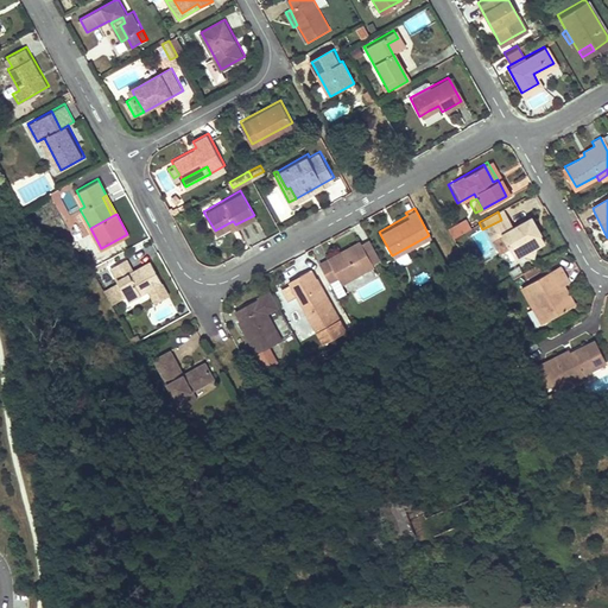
[(538,242),(525,219),(507,229),(501,220),(482,229),(488,239),(495,235),(508,259),(518,253),(527,258),(529,248),(538,242)]
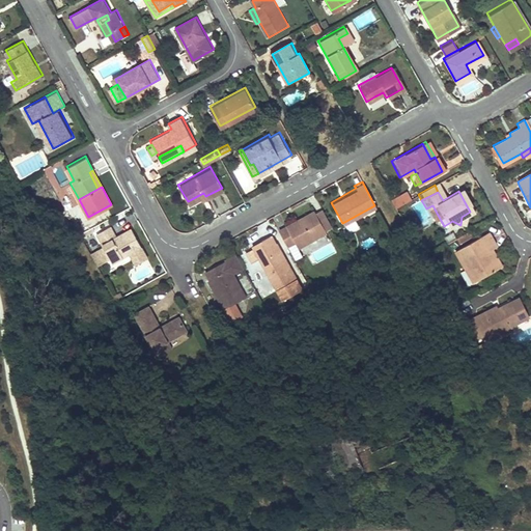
[(406,192),(389,200),(393,208),(410,199),(406,192)]
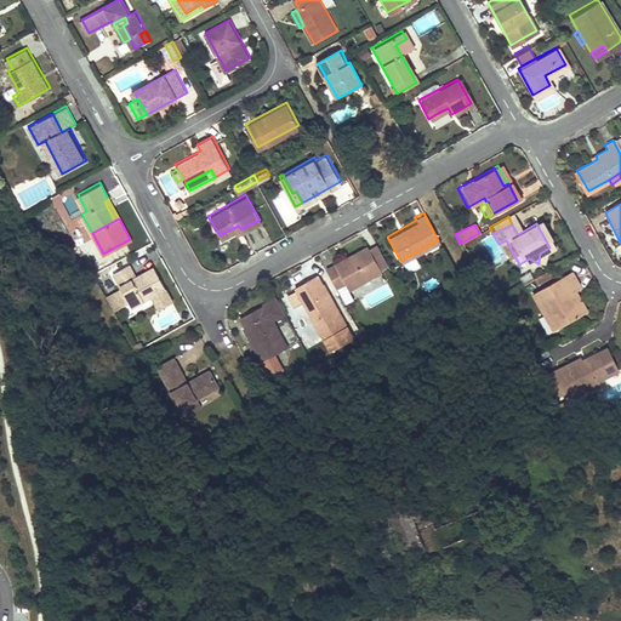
[(387,265),(375,241),(368,245),(380,268),(387,265)]
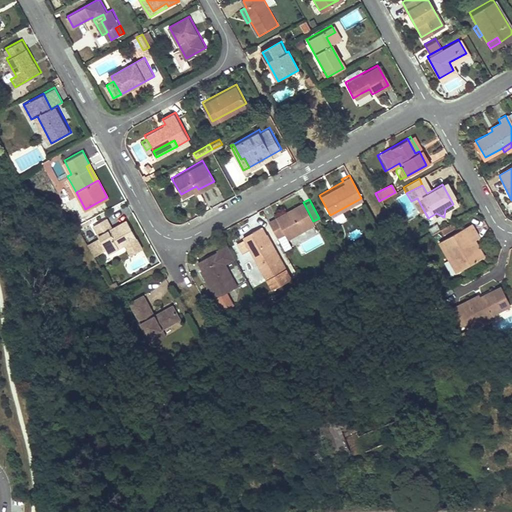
[(302,201),(266,219),(281,248),(288,244),(285,238),(313,222),(313,221),(303,202),(302,201)]
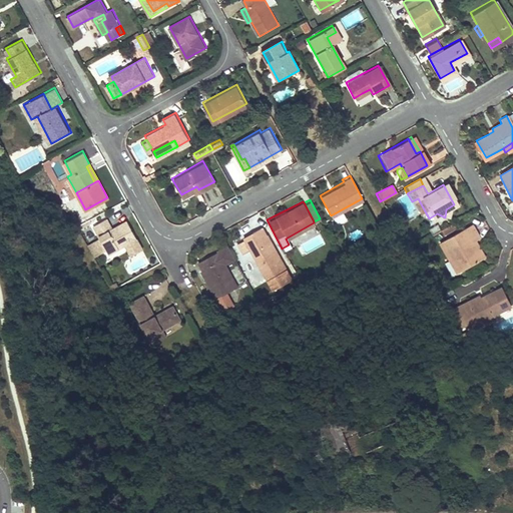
[(139,247),(124,218),(110,225),(105,216),(91,223),(98,235),(86,242),(92,253),(104,247),(106,251),(122,242),(128,253),(139,247)]
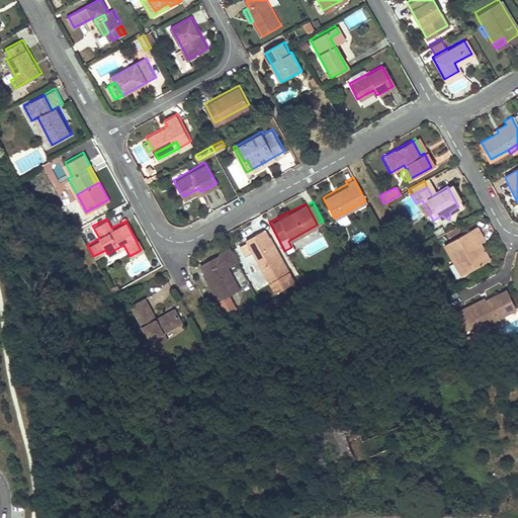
[(243,238),(264,281),(284,270),(263,228),(243,238)]
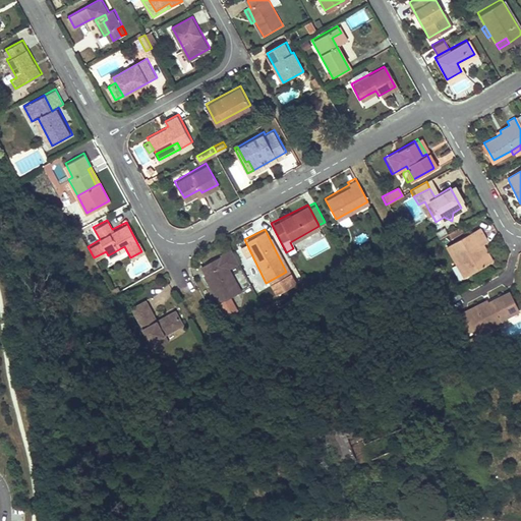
[(475,229),(442,247),(452,266),(456,264),(463,277),(483,266),(474,247),(478,244),(482,242),(475,229)]
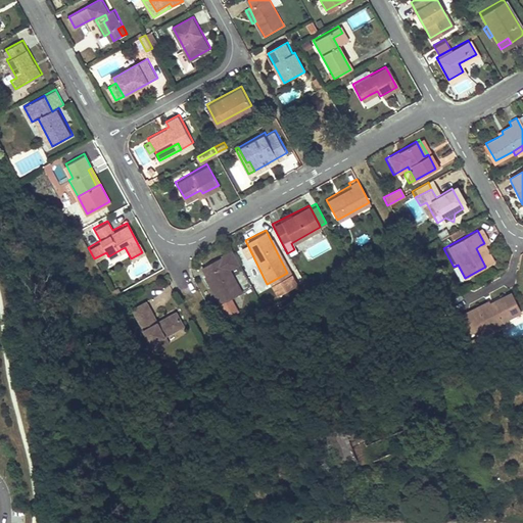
[(460,234),(458,230),(445,237),(447,241),(460,234)]
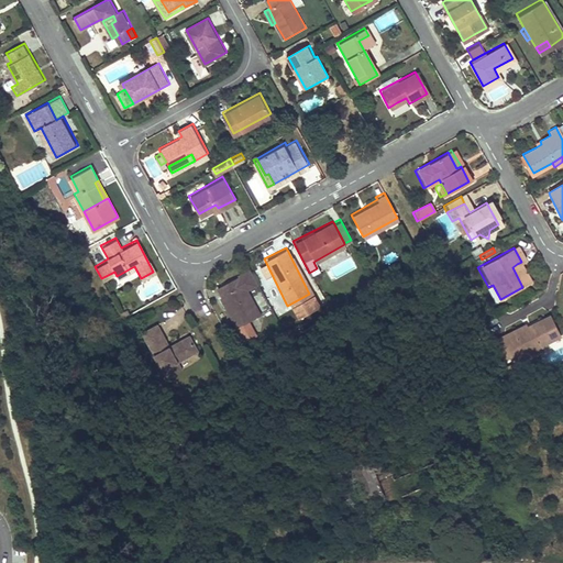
[(522,287),(528,284),(517,264),(512,267),(522,287)]
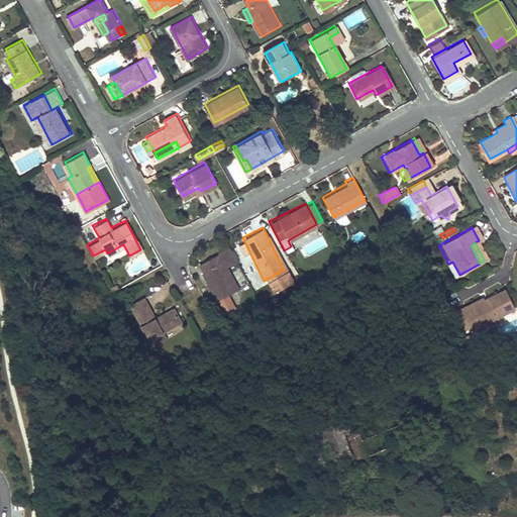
[(198,260),(202,267),(199,268),(213,295),(233,285),(222,262),(233,256),(227,244),(198,260)]
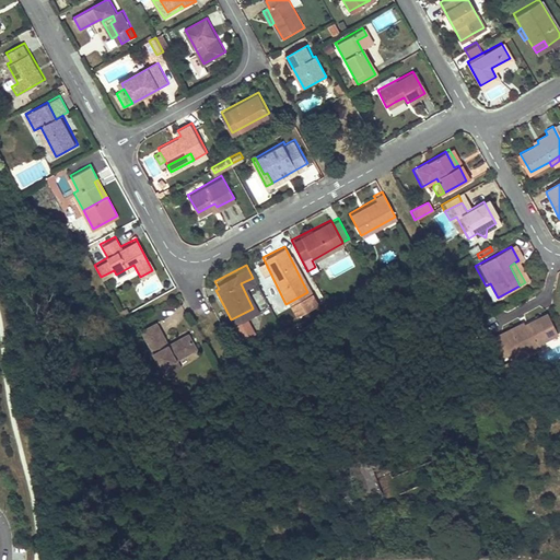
[(359,291),(372,283),(369,278),(356,284),(359,291)]
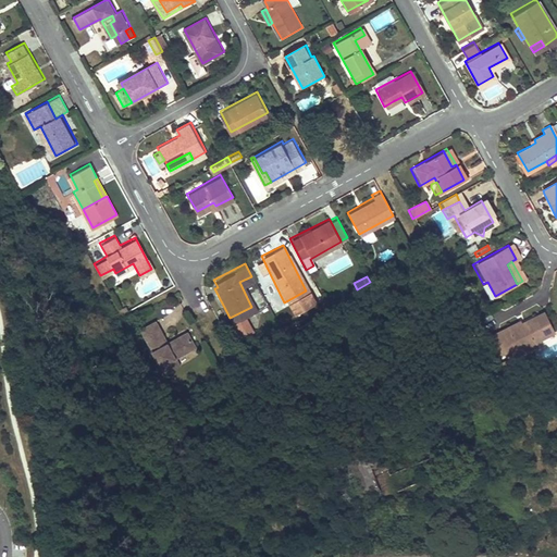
[(483,284),(491,298),(495,296),(487,282),(483,284)]
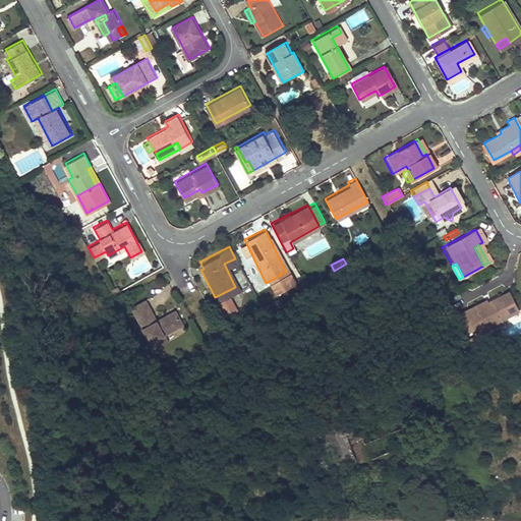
[(502,320),(510,315),(519,311),(509,292),(499,297),(501,300),(488,305),(486,300),(466,310),(475,329),(488,322),(491,329),(504,323),(502,320)]
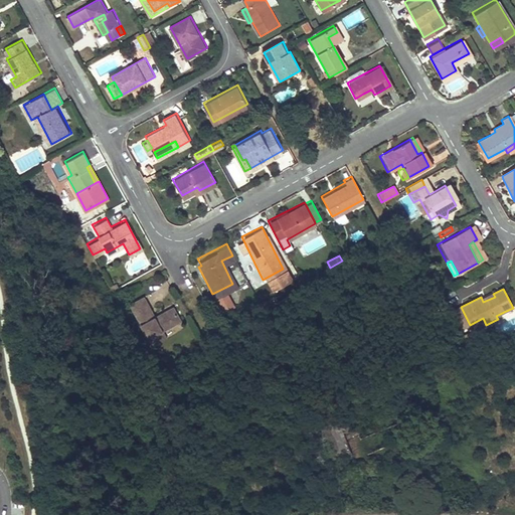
[(220,297),(225,311),(235,307),(230,293),(220,297)]
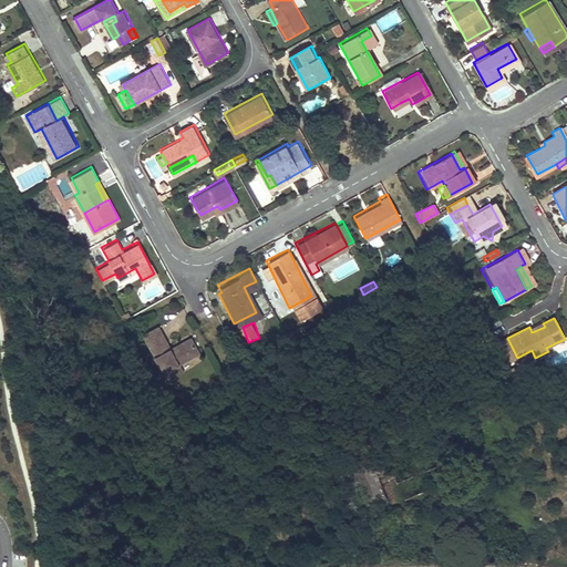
[(196,353),(187,338),(168,348),(156,325),(142,332),(162,371),(175,364),(196,353)]
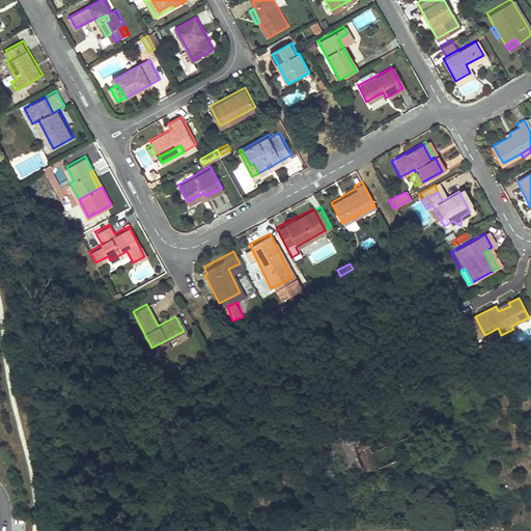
[(470,319),(479,337),(484,335),(475,316),(470,319)]
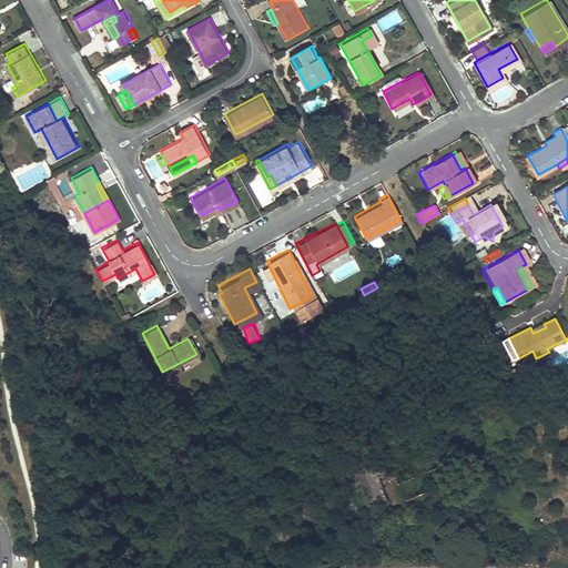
[(518,358),(521,365),(536,358),(533,351),(518,358)]
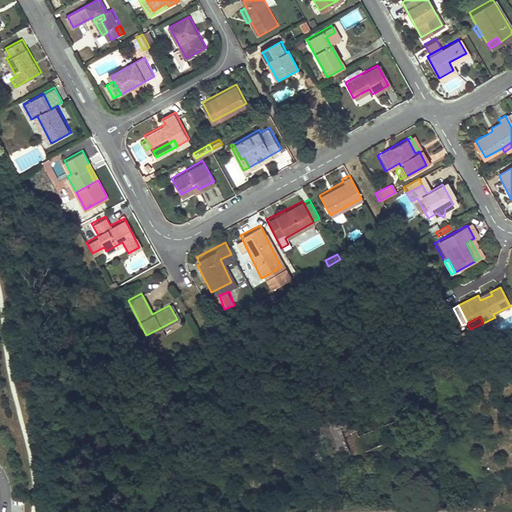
[(149,342),(161,335),(158,329),(146,335),(149,342)]
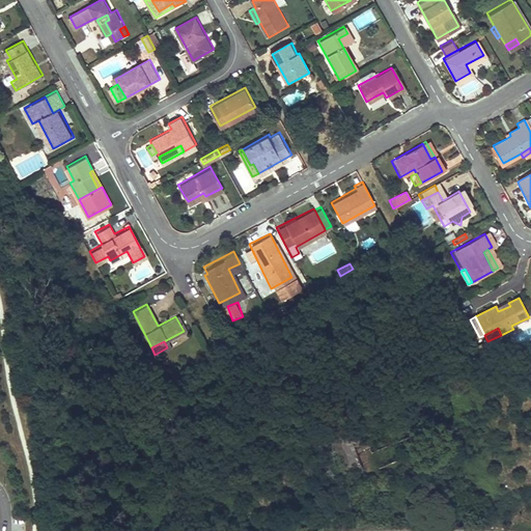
[(480,355),(473,342),(467,345),(474,359),(480,355)]
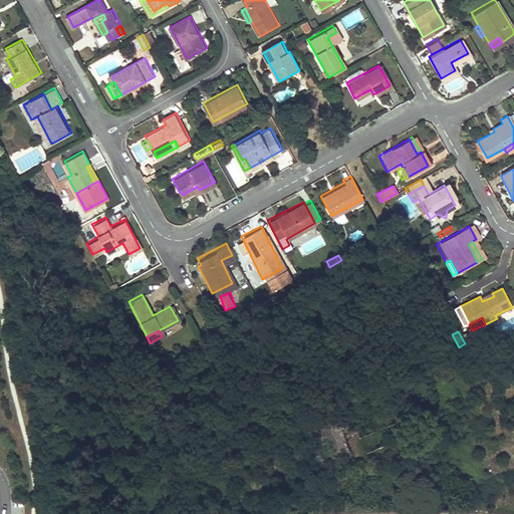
[(341,433),(355,427),(352,418),(345,421),(342,414),(318,424),(331,454),(347,448),(341,433)]
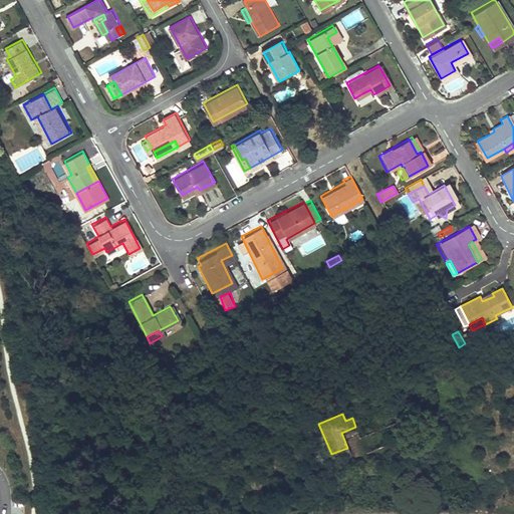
[(367,422),(355,427),(359,436),(370,431),(367,422)]
